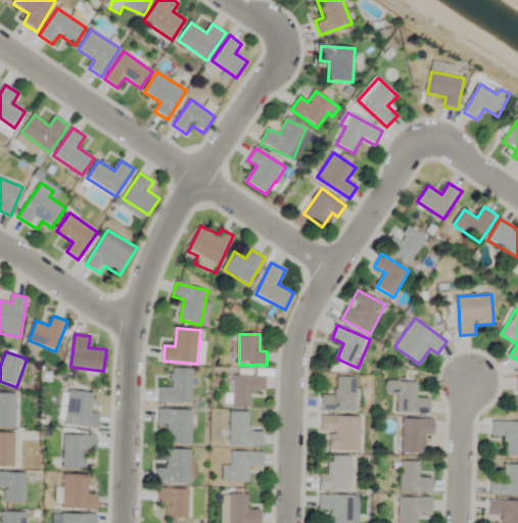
[(193,403),(193,369),(173,369),(173,388),(159,388),(159,403),(193,403)]
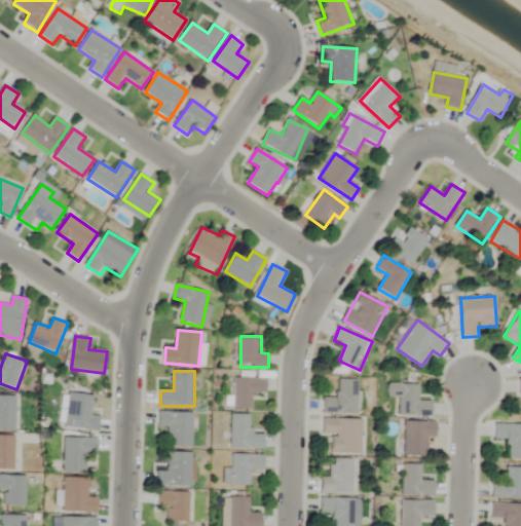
[(253,409),(253,392),(267,392),(267,378),(235,377),(234,409),(253,409)]
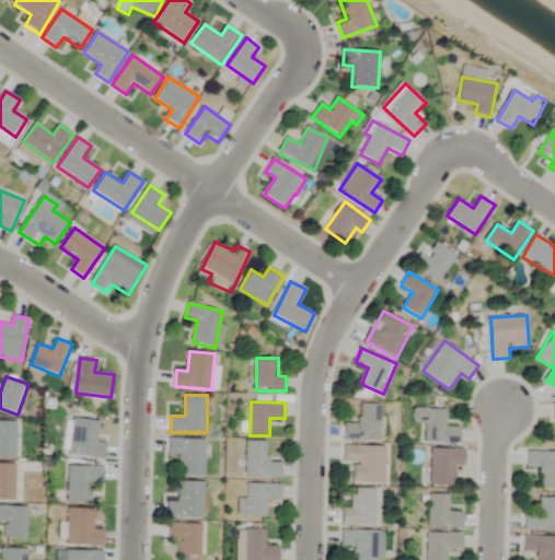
[(346,440),(382,440),(382,405),(361,405),(361,423),(346,423),(346,440)]
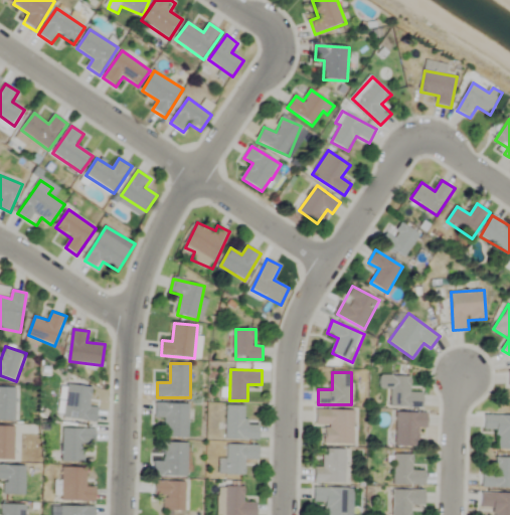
[(391,406),(423,407),(425,392),(411,392),(412,376),(382,375),(381,389),(392,389),(391,406)]
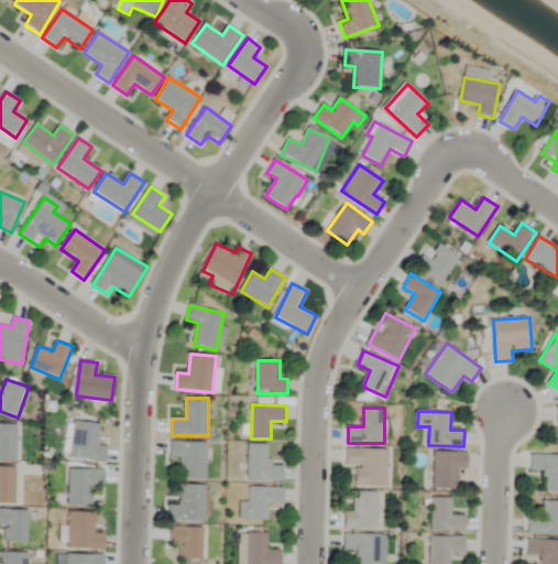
[(107,462),(109,446),(99,445),(101,424),(75,421),(70,457),(107,462)]
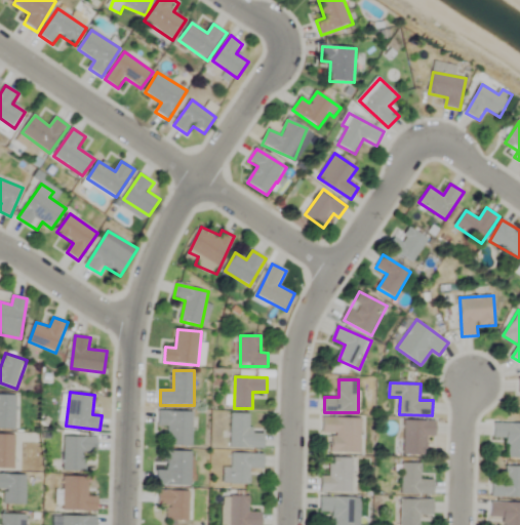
[(0,429),(16,430),(16,395),(0,394),(0,429)]
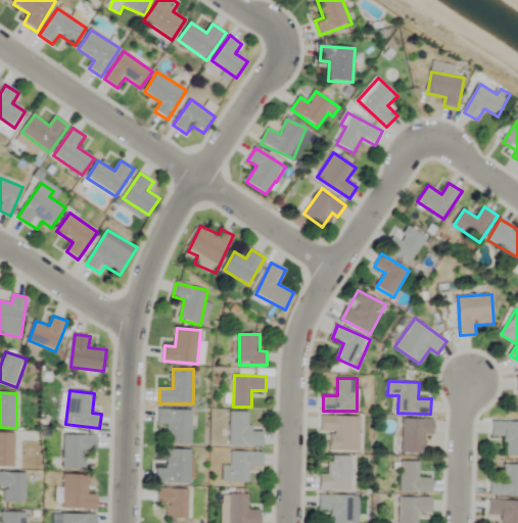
[(169,424),(168,444),(192,444),(193,411),(159,410),(158,424),(169,424)]
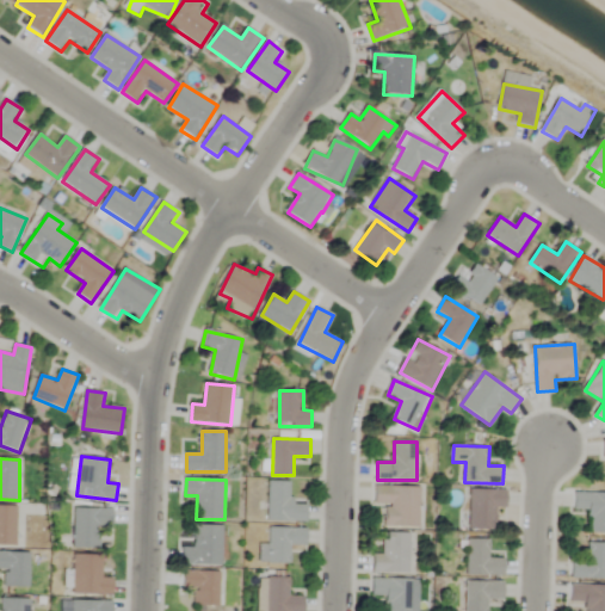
[(270,482),(270,523),(308,523),(308,505),(292,505),(292,482),(270,482)]
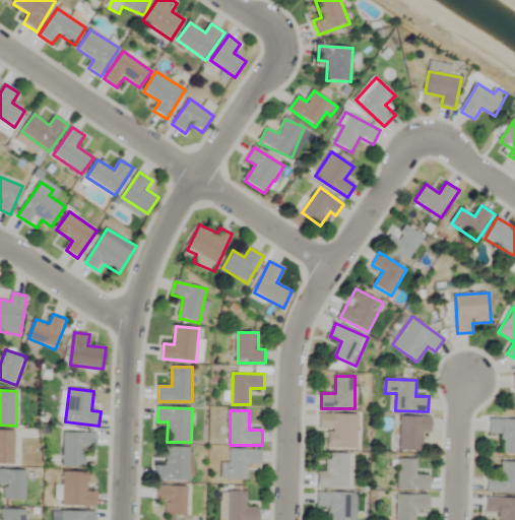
[(321,430),(329,430),(329,448),(358,448),(359,414),(321,414),(321,430)]
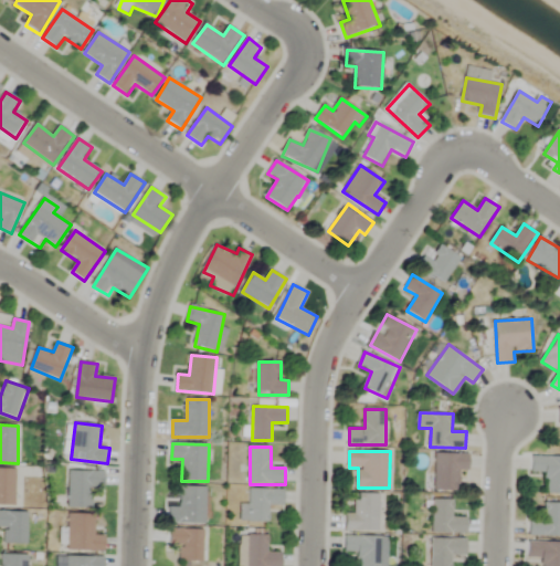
[(461,472),(469,472),(469,453),(436,453),(436,490),(461,490),(461,472)]
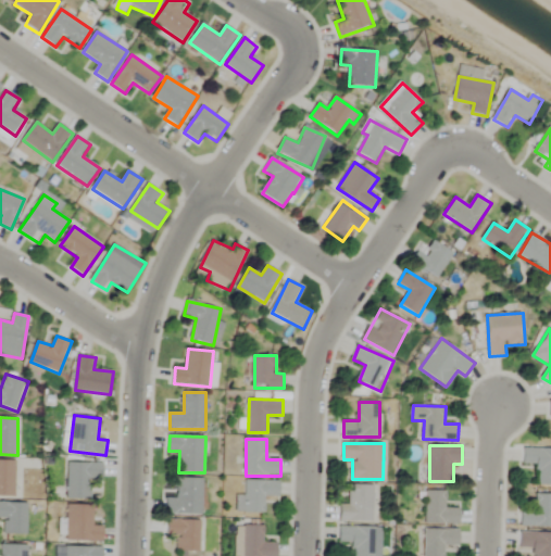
[(550,447),(525,449),(525,464),(540,464),(540,485),(550,484),(550,447)]
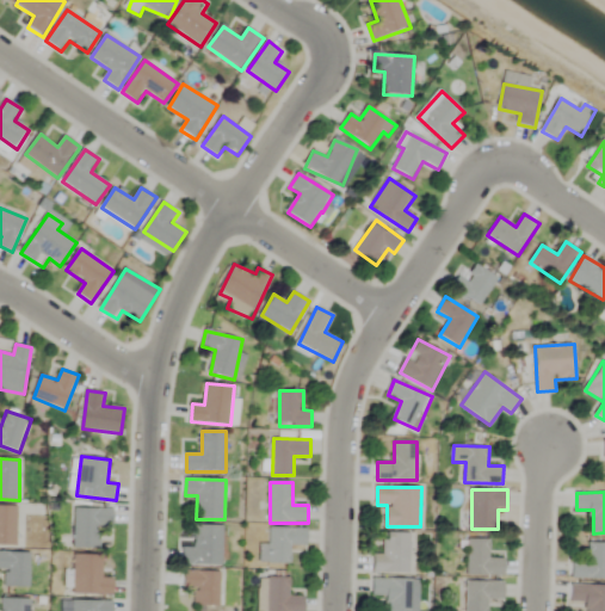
[(102,528),(115,528),(115,508),(75,508),(75,548),(102,548),(102,528)]
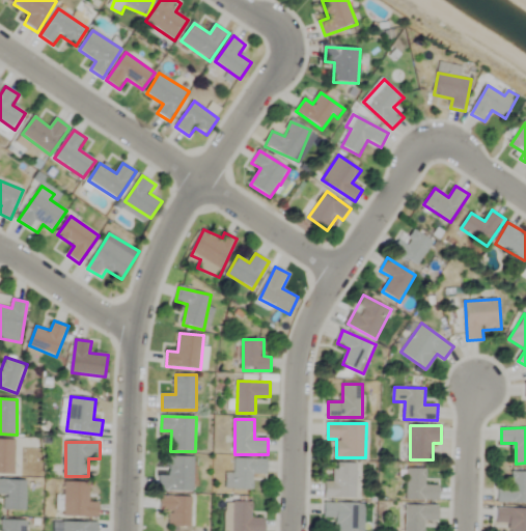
[(194,456),(170,456),(170,476),(160,476),(160,491),(194,491),(194,456)]
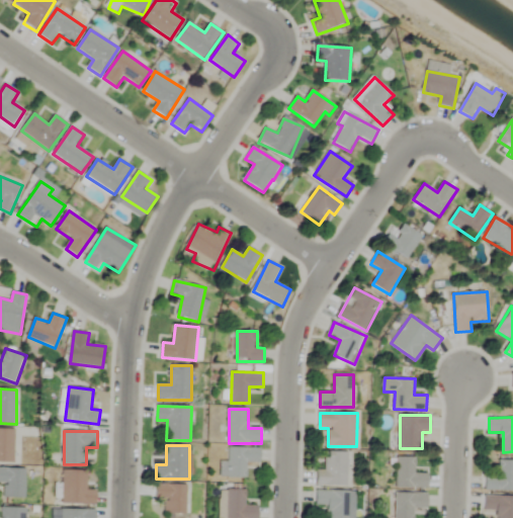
[(261,448),(230,447),(230,461),(222,461),(222,479),(248,479),(248,463),(261,463),(261,448)]
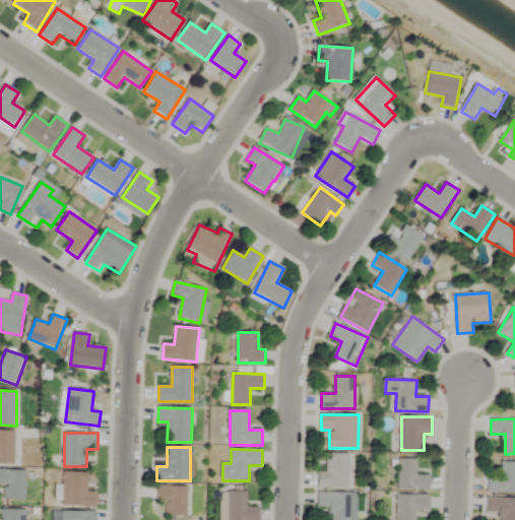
[(350,486),(350,454),(329,454),(329,472),(319,472),(319,486),(350,486)]
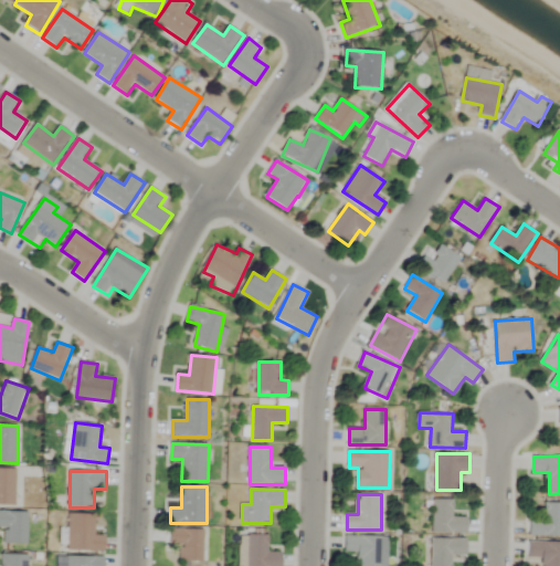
[(434,500),(434,533),(468,533),(468,517),(455,517),(455,500),(434,500)]
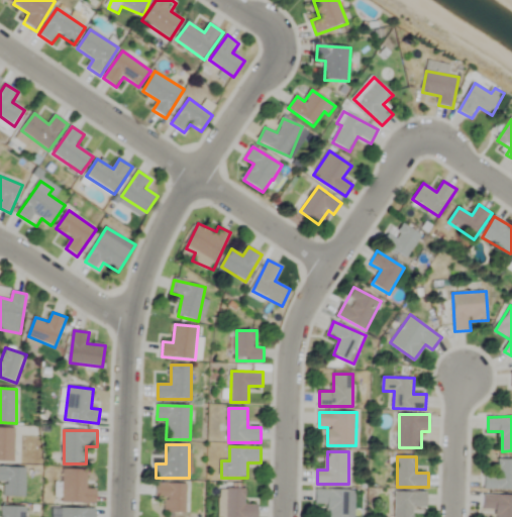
[(499,475),(486,475),(486,490),(511,489),(511,458),(499,458),(499,475)]
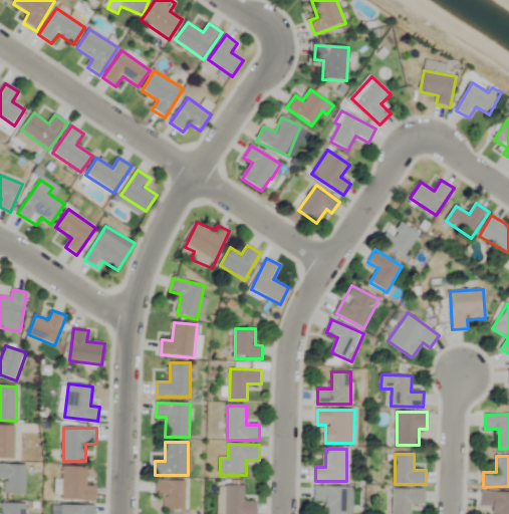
[(27,465),(0,464),(0,480),(5,480),(5,494),(27,494),(27,465)]
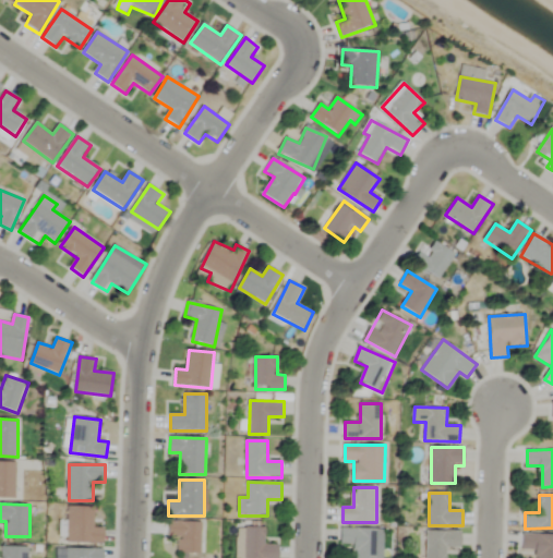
[(95,529),(95,507),(69,507),(69,543),(105,543),(105,529),(95,529)]
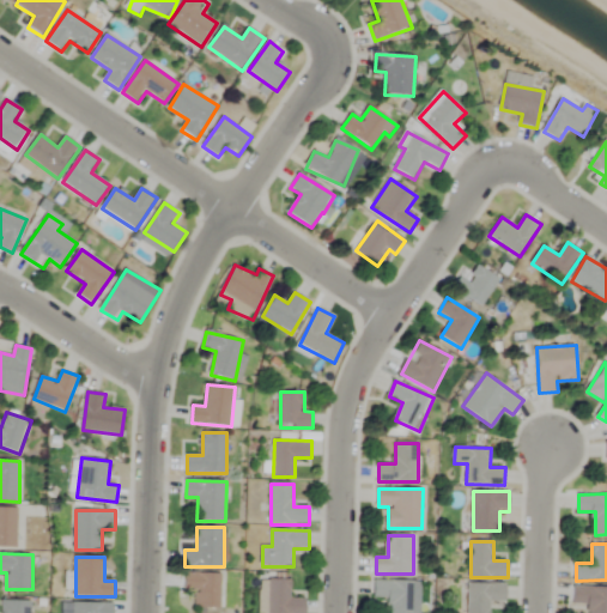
[(220,607),(220,574),(186,574),(186,590),(198,590),(198,607),(220,607)]
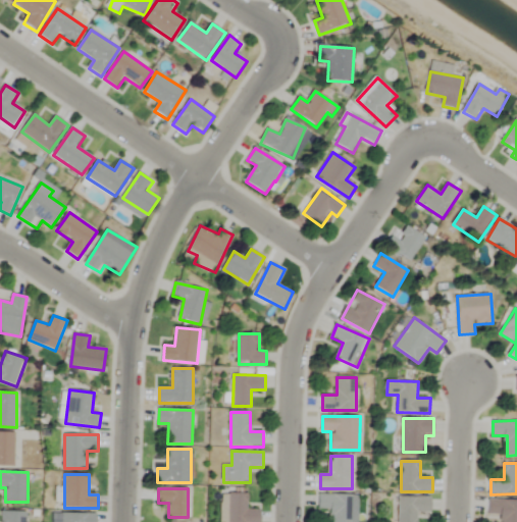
[(249,510),(249,493),(228,493),(227,521),(261,521),(261,510),(249,510)]
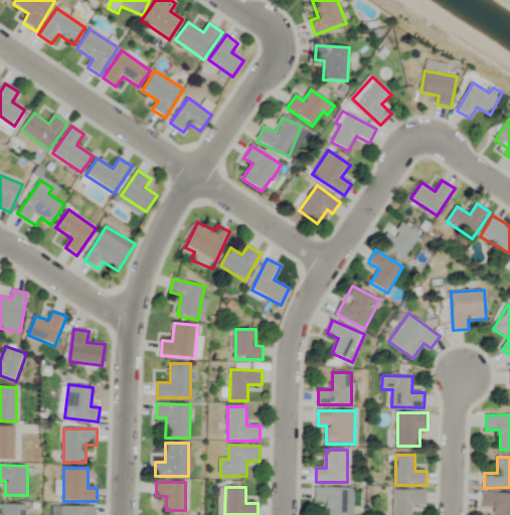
[(348,514),(348,488),(315,488),(315,503),(329,503),(328,514),(348,514)]
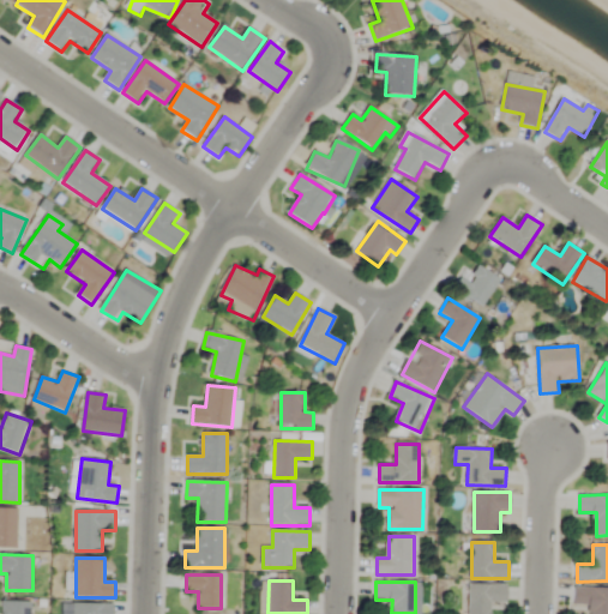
[(507,584),(470,584),(469,613),(492,613),(493,603),(507,603),(507,584)]
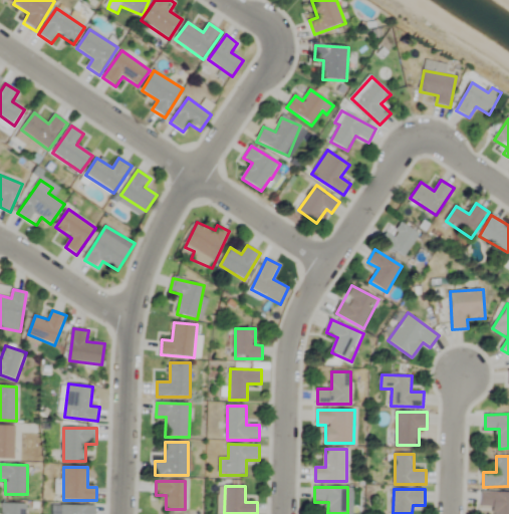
[(508,492),(482,492),(482,506),(496,506),(495,513),(508,513),(508,492)]
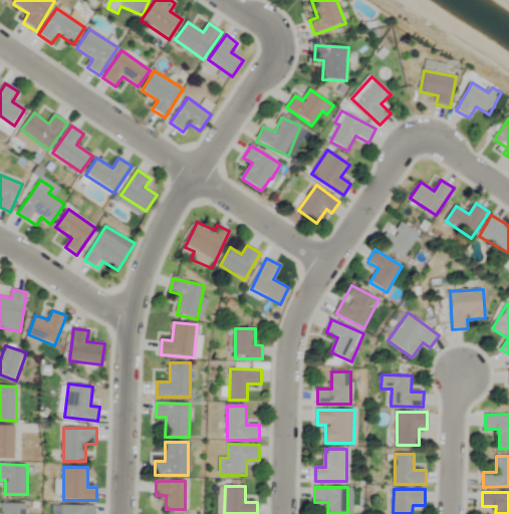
[(27,513),(27,504),(2,503),(1,513),(27,513)]
